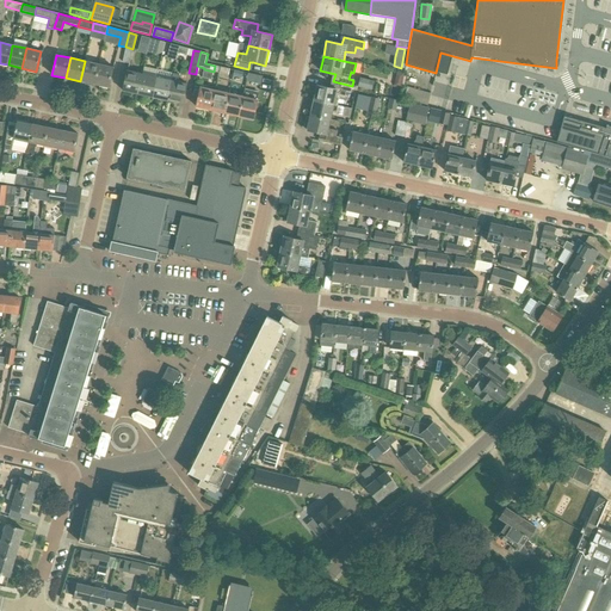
[(85,61),(80,81),(94,84),(99,65),(85,61)]
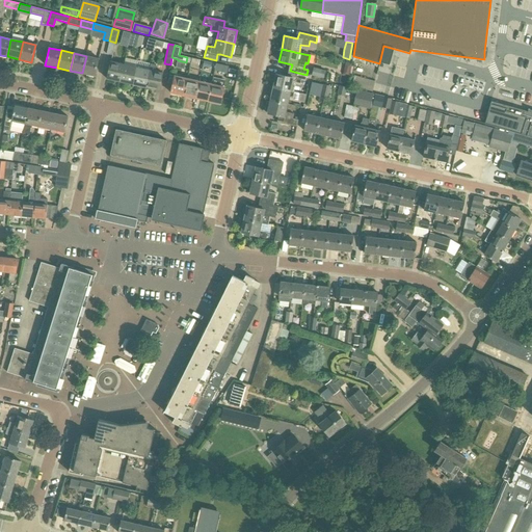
[(86,56),(82,73),(95,76),(99,58),(86,56)]
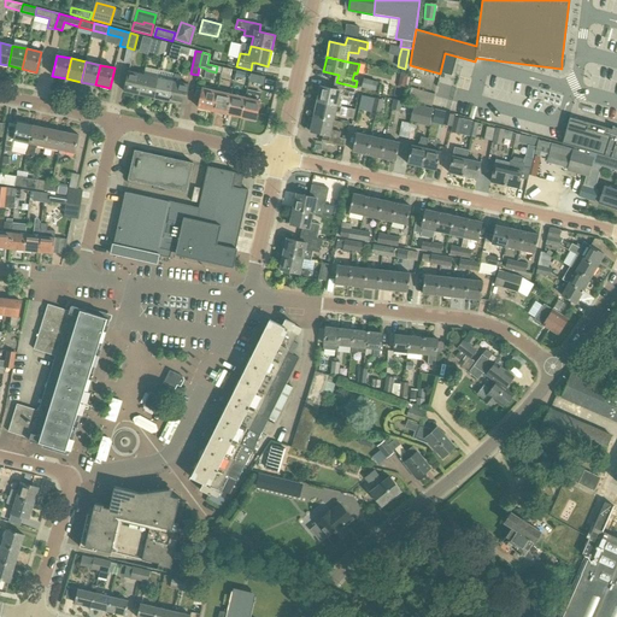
[(145,69),(144,75),(140,95),(154,98),(158,83),(158,77),(160,72),(145,69)]
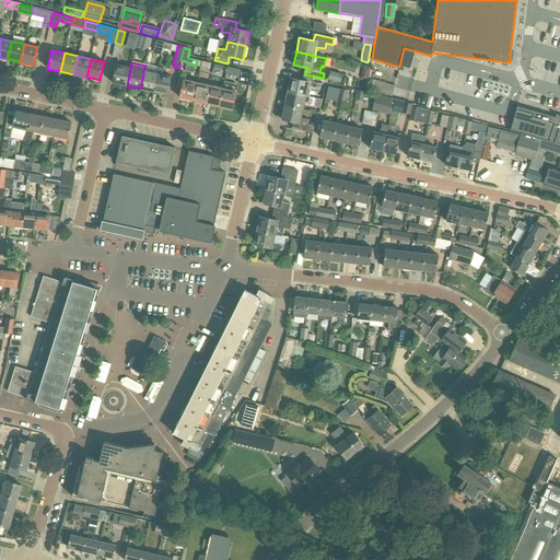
[(113,83),(127,86),(130,68),(117,65),(113,83)]
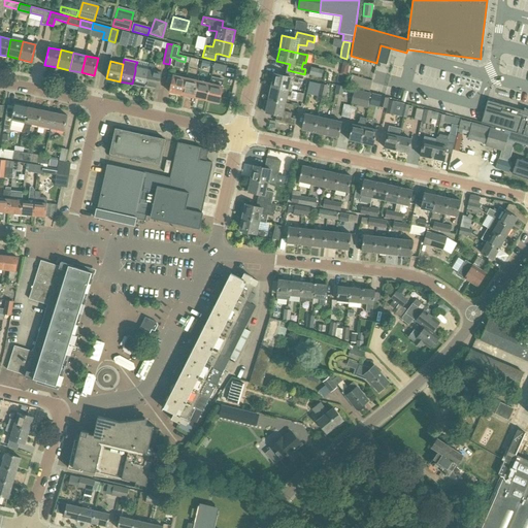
[(149,69),(144,87),(157,90),(161,72),(154,70),(155,64),(150,63),(149,69)]
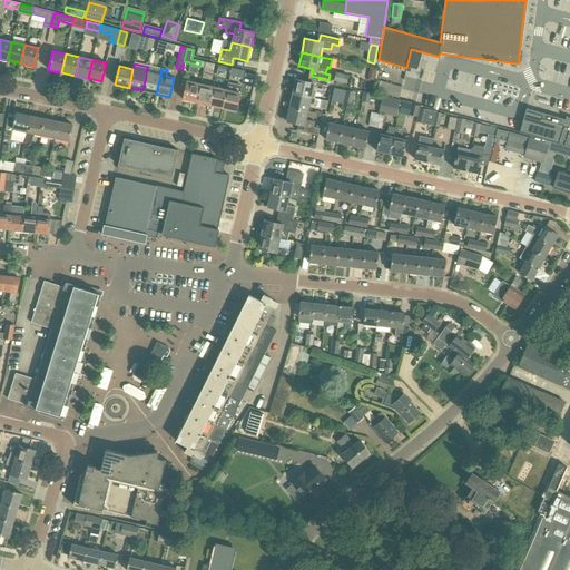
[(229,76),(243,79),(245,71),(232,68),(229,76)]
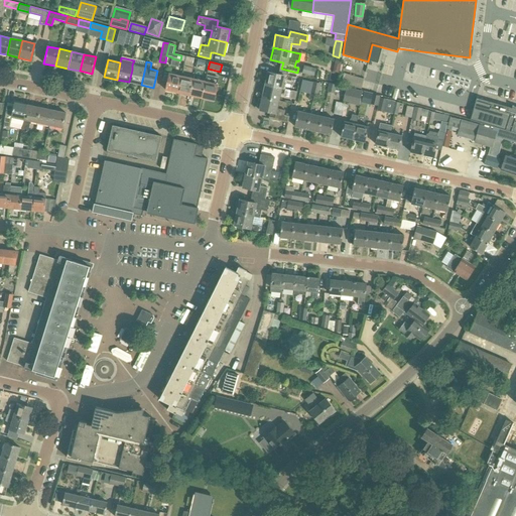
[(129,82),(141,85),(145,68),(132,65),(132,70),(129,82)]
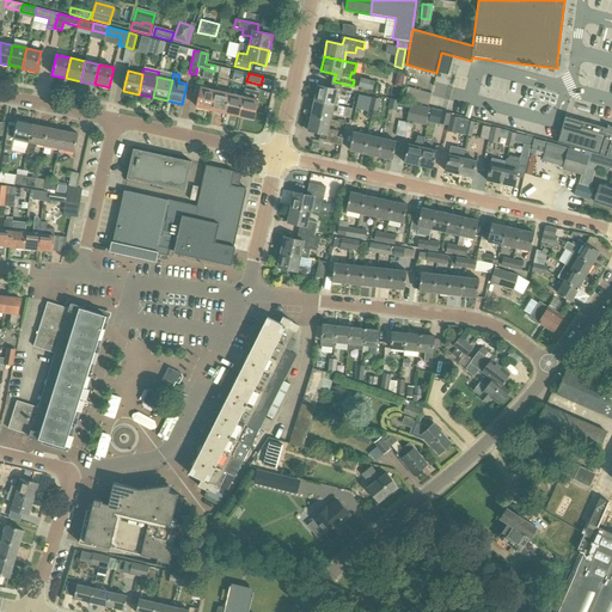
[(359,86),(373,90),(374,81),(361,78),(359,86)]
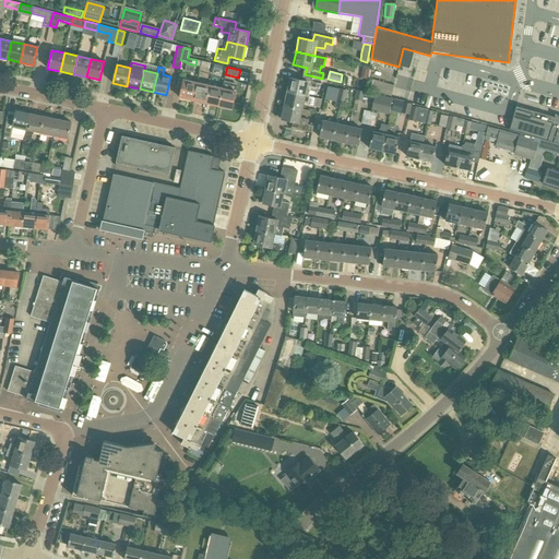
[(322,79),(305,74),(304,81),(289,78),(287,92),(305,96),(308,96),(310,88),(316,90),(317,84),(321,85),(322,79)]
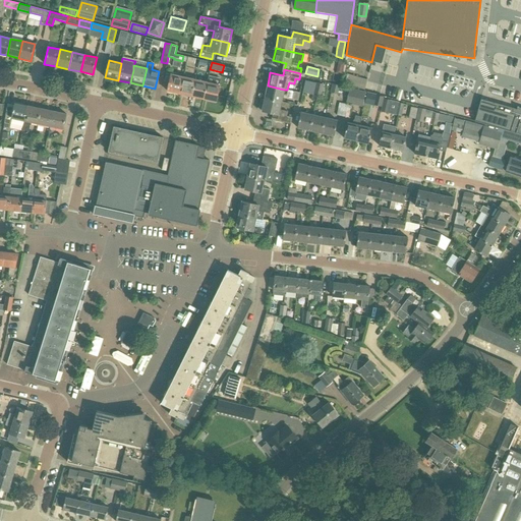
[(342,80),(361,87),(364,76),(345,70),(342,80)]
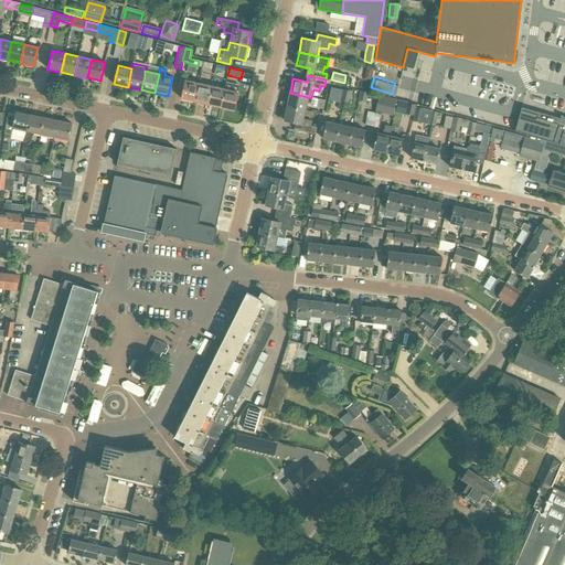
[(194,102),(199,84),(180,80),(178,88),(183,89),(181,99),(194,102)]
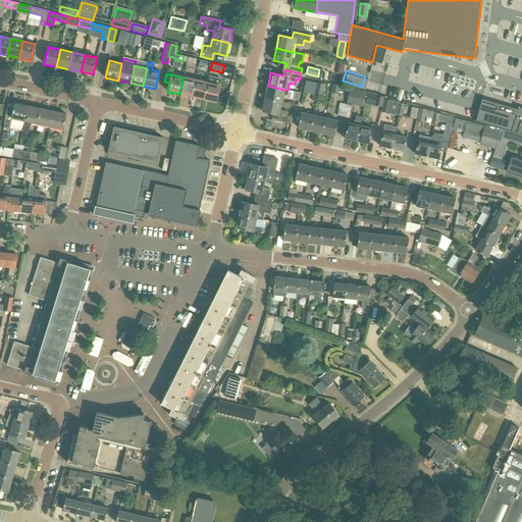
[(184,77),(179,94),(192,97),(196,81),(184,77)]
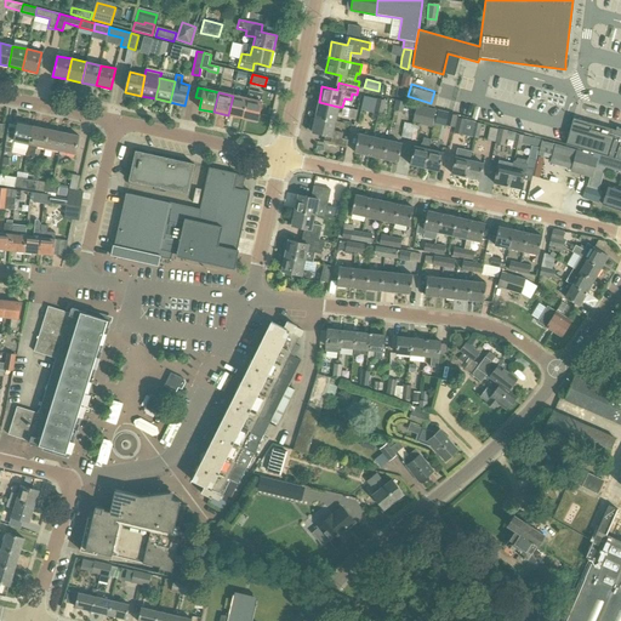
[(228,115),(243,119),(248,98),(233,96),(228,115)]
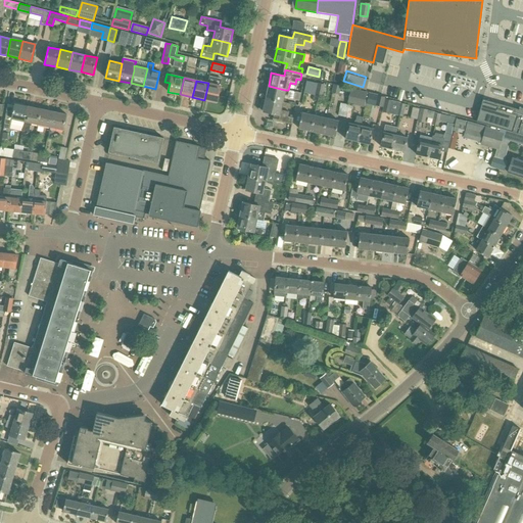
[(208,83),(204,100),(217,103),(221,86),(208,83)]
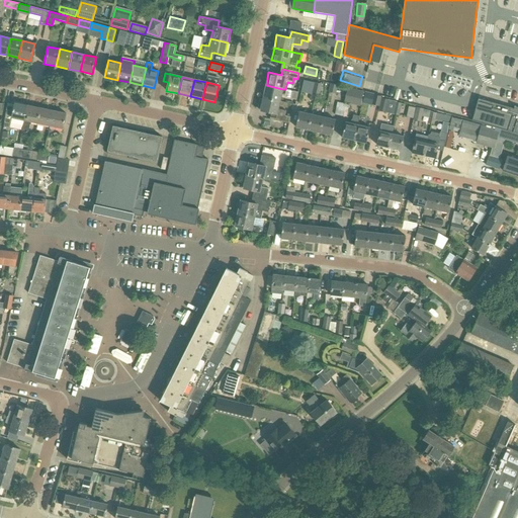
[(322,84),(315,82),(313,91),(320,92),(322,84)]
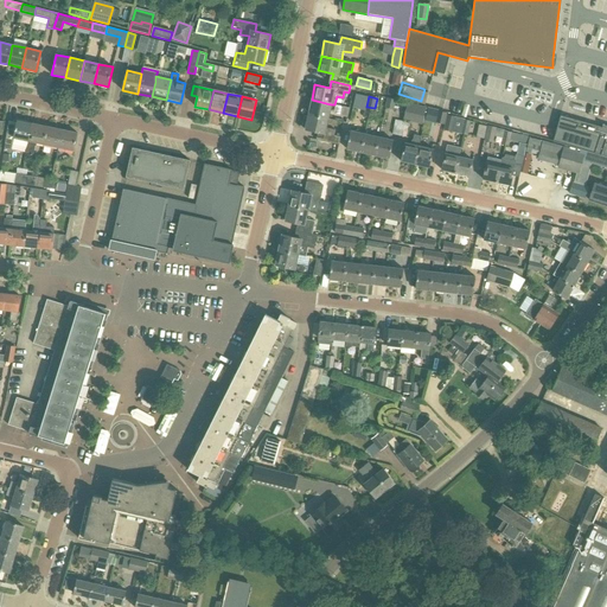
[(331,104),(312,100),(308,115),(328,119),(331,104)]
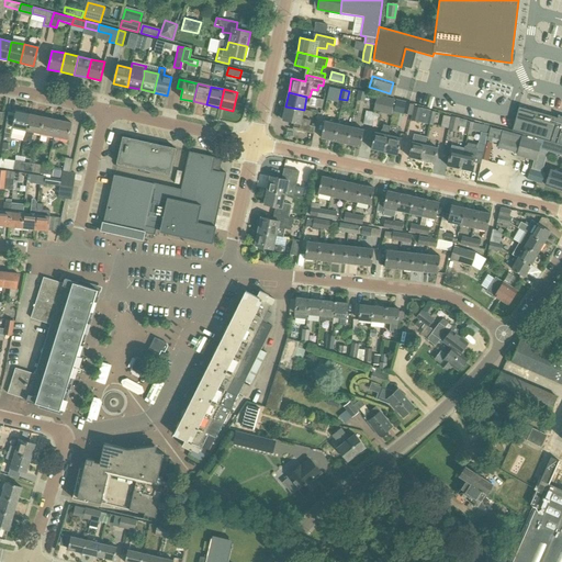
[(374,111),(390,115),(394,100),(378,96),(374,111)]
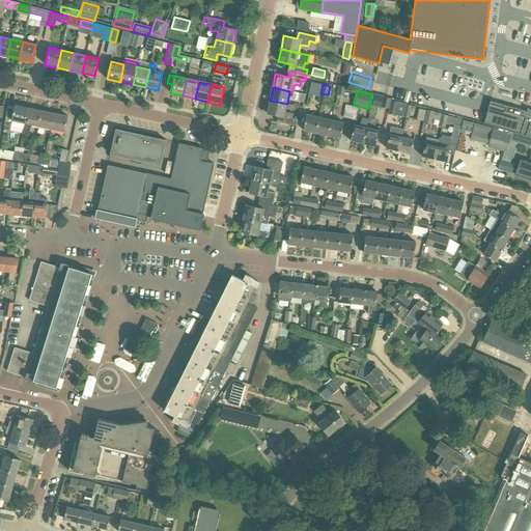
[(328,94),(320,93),(318,102),(326,103),(328,94)]
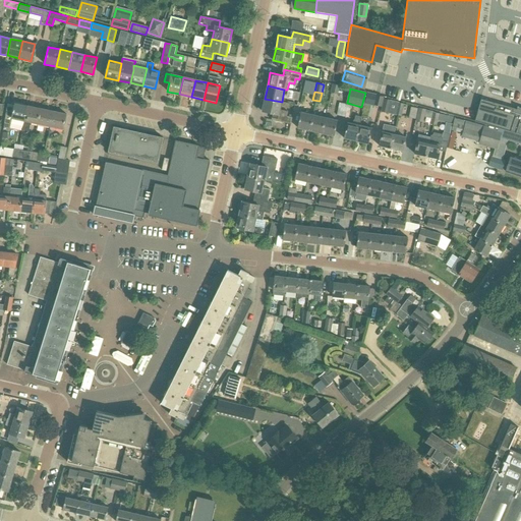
[(381,106),(383,97),(375,96),(372,104),(381,106)]
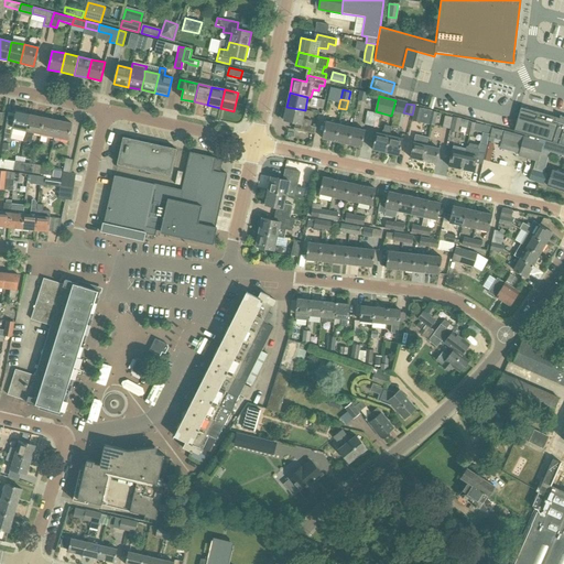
[(305,110),(286,107),(283,120),(297,123),(295,130),(308,133),(315,134),(316,127),(311,126),(312,121),(303,119),(305,110)]
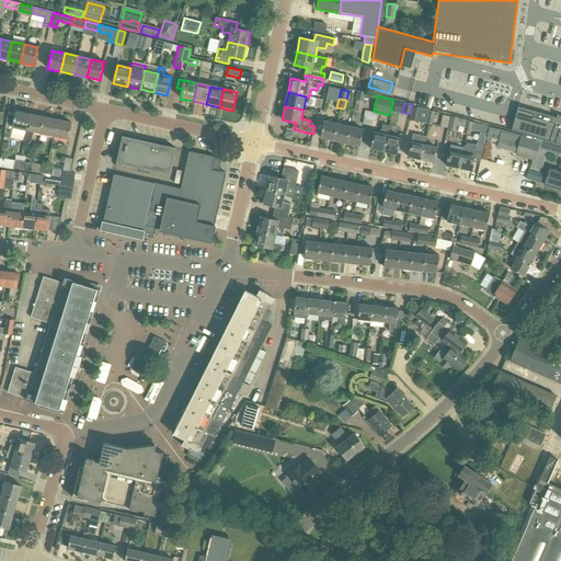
[(421,109),(413,106),(410,121),(418,122),(421,109)]
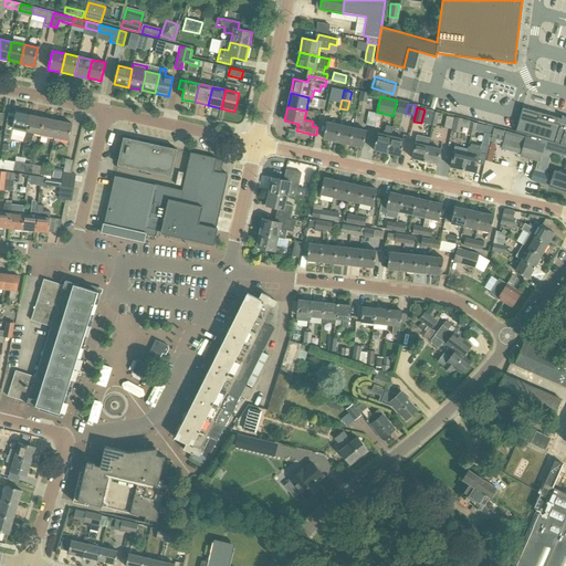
[(515,132),(545,140),(544,143),(543,148),(565,156),(565,119),(523,107),(522,111),(519,121),(519,122),(516,129),(516,130),(515,132)]
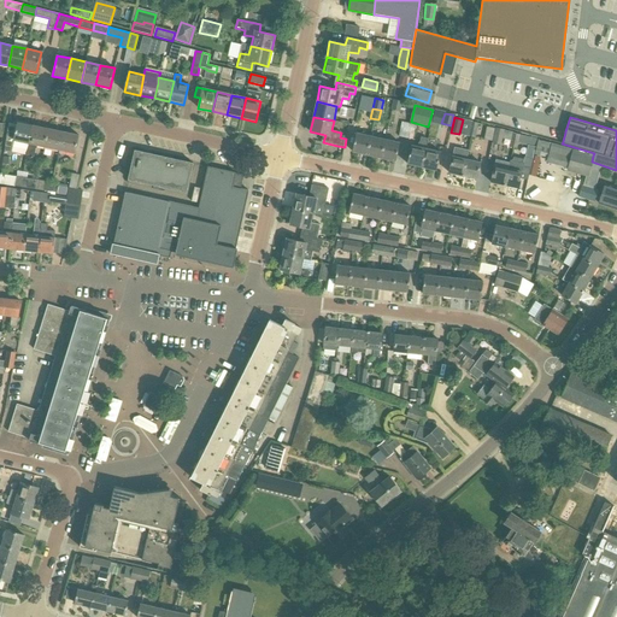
[(12,147),(28,151),(33,125),(17,123),(15,134),(7,131),(4,148),(11,150),(12,147)]
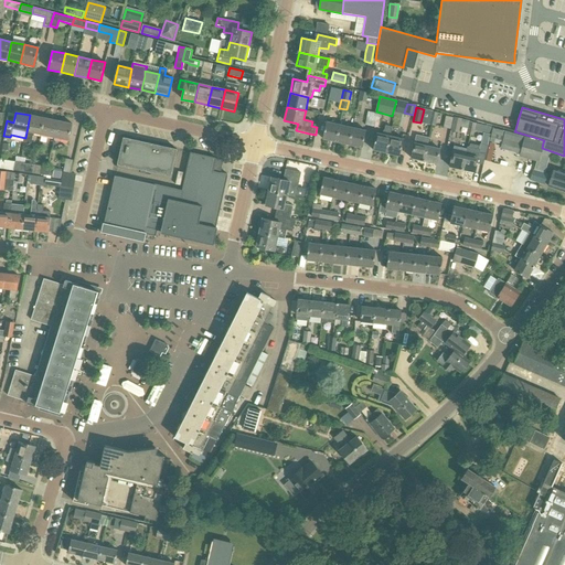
[(30,115),(25,138),(24,144),(31,145),(34,134),(40,135),(44,118),(30,115)]
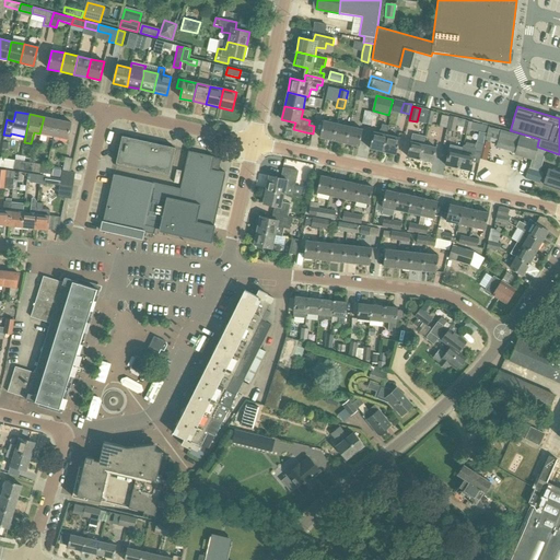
[(439,126),(446,128),(448,117),(441,116),(439,126)]
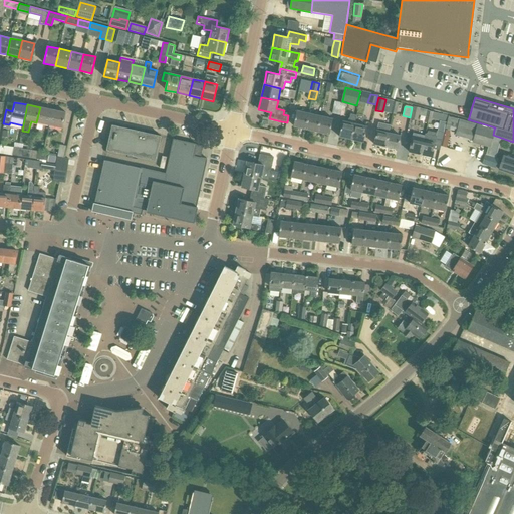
[(420,108),(413,106),(411,118),(418,119),(420,108)]
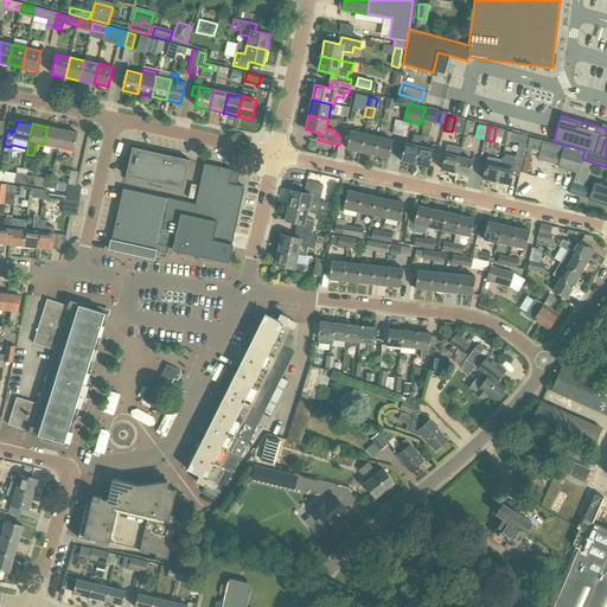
[(43,145),(58,148),(62,131),(48,127),(43,145)]
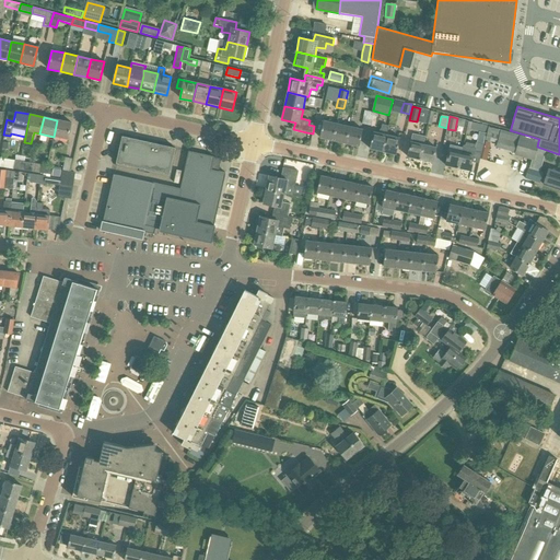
[(57,120),(54,137),(68,139),(71,124),(57,120)]
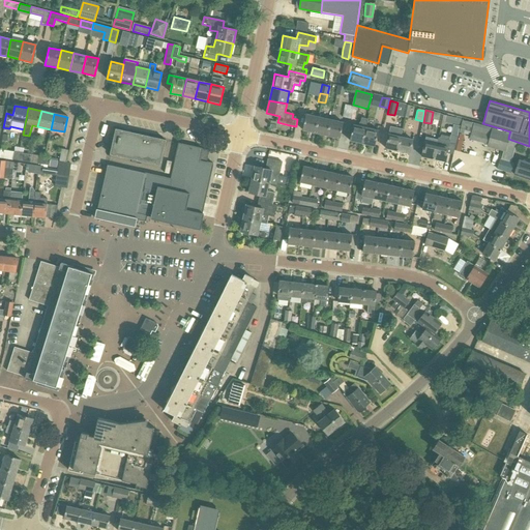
[(302,130),(315,133),(318,117),(305,114),(302,130)]
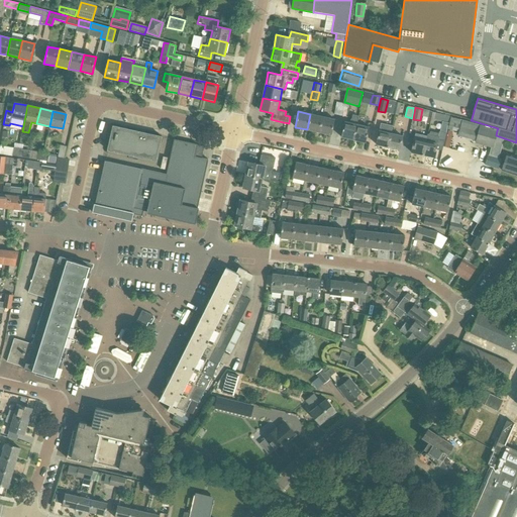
[(310,114),(307,129),(319,132),(323,117),(310,114)]
